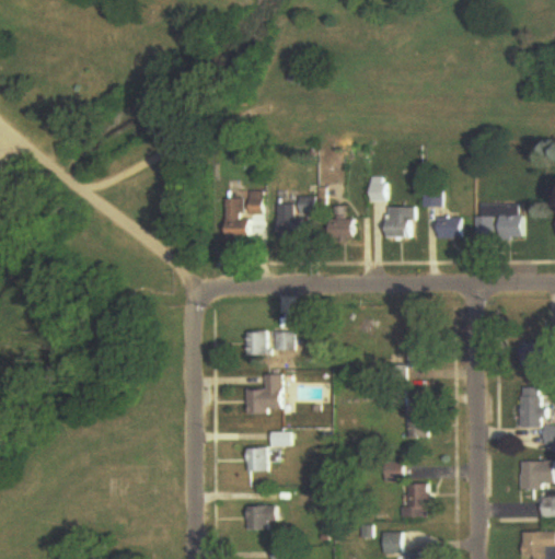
[(253,216),(263,216),(263,197),(251,196),(251,216),(245,216),(245,198),(227,198),(226,240),(253,240),(253,216)]
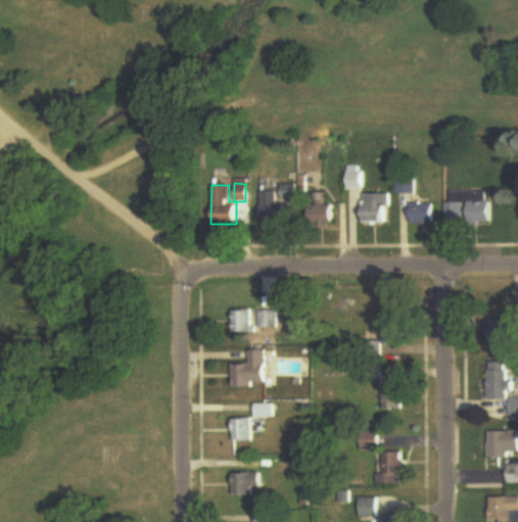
[(259,191),(259,224),(289,224),(289,203),(276,203),(276,191),(259,191)]
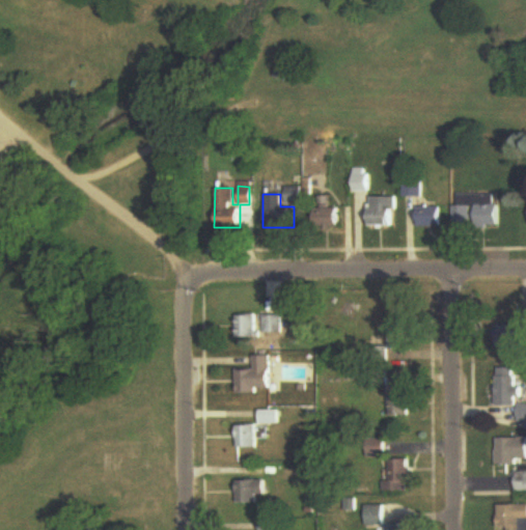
[(498,229),(498,203),(492,203),(492,194),(451,194),(451,229),(498,229)]
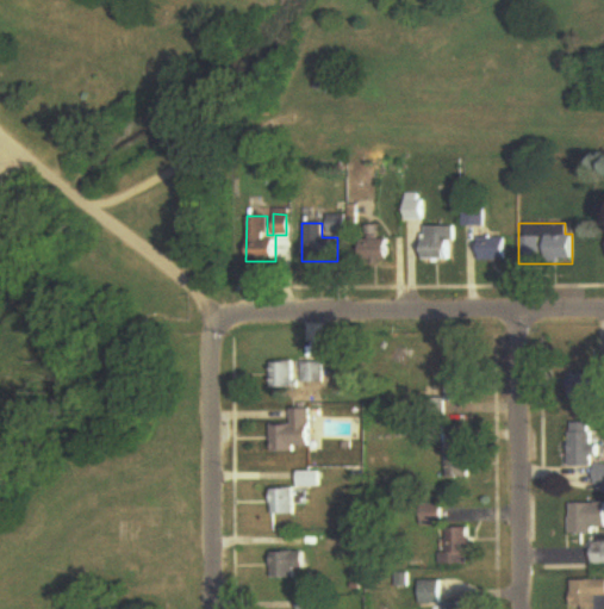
[(453,225),(423,225),(423,259),(453,259),(453,225)]
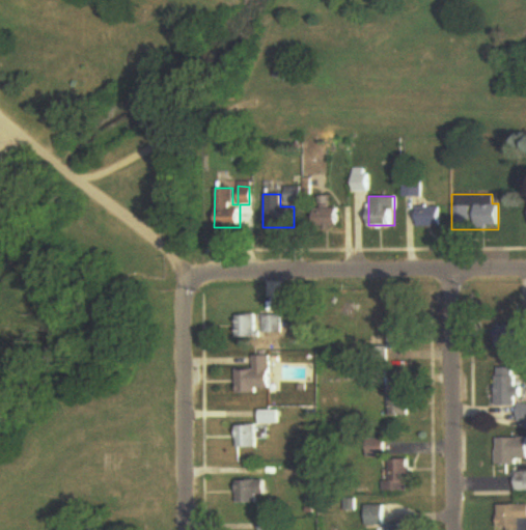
[(440,206),(414,206),(414,226),(440,226),(440,206)]
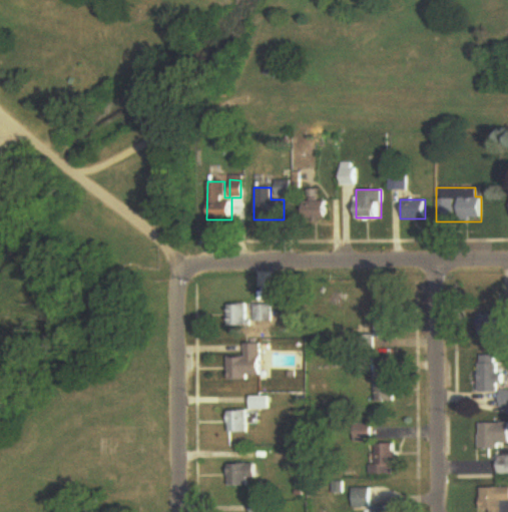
[(326,200),(301,200),(301,219),(326,219),(326,200)]
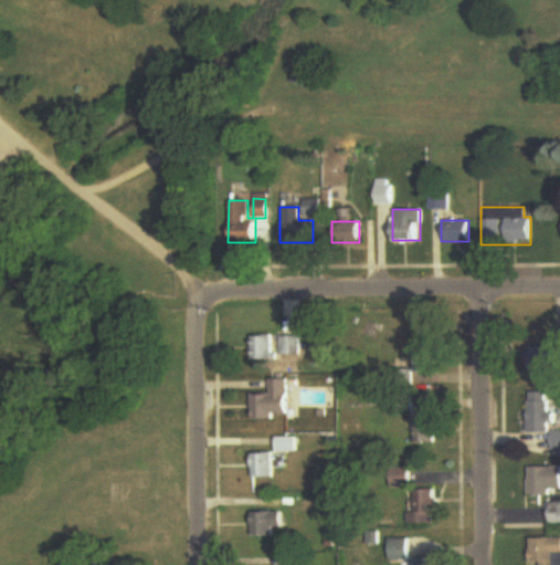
[(249,335),(249,359),(271,359),(271,335),(249,335)]
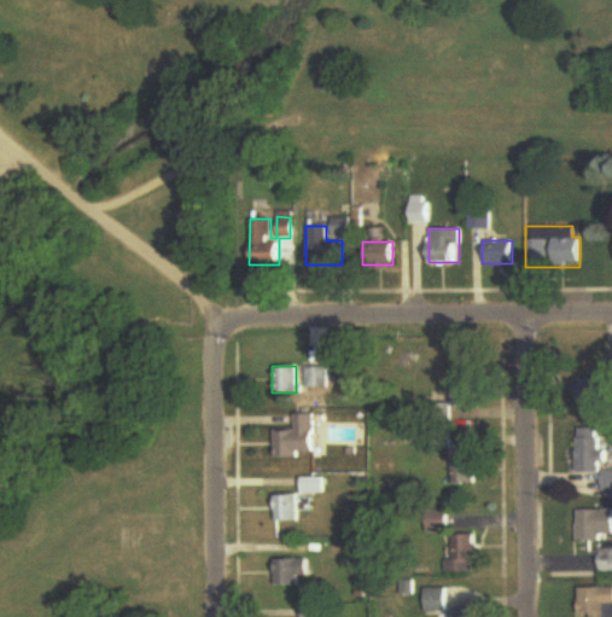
[(322,366),(301,366),(301,389),(322,389),(322,366)]
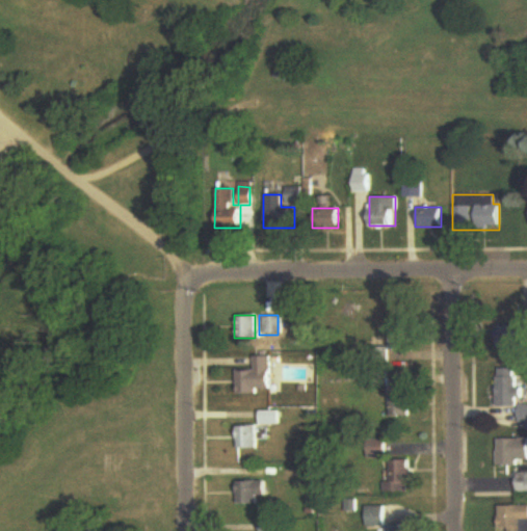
[(387,348),(409,348),(409,325),(387,325),(387,348)]
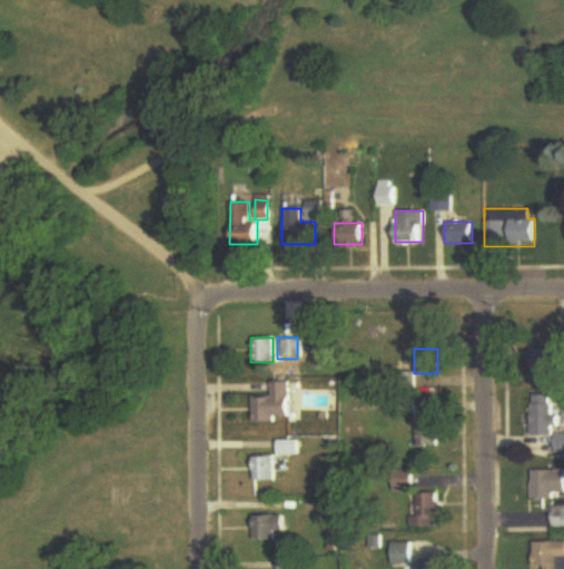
[(250,396),(250,421),(288,420),(288,381),(268,381),(268,396),(250,396)]
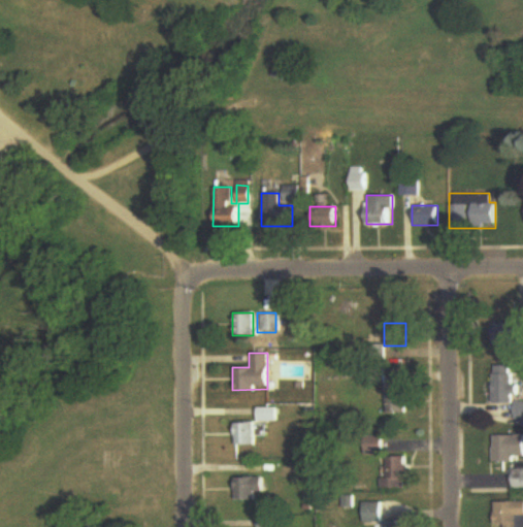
[(491,402),(513,402),(513,365),(491,365),(491,402)]
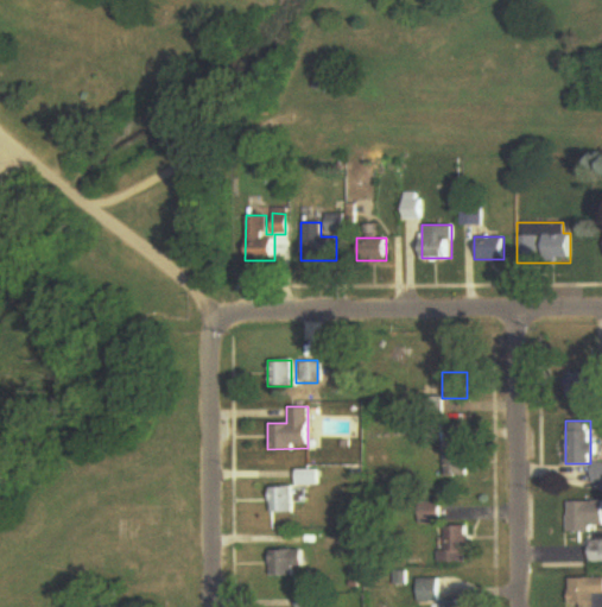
[(443,475),(467,475),(467,449),(443,449),(443,475)]
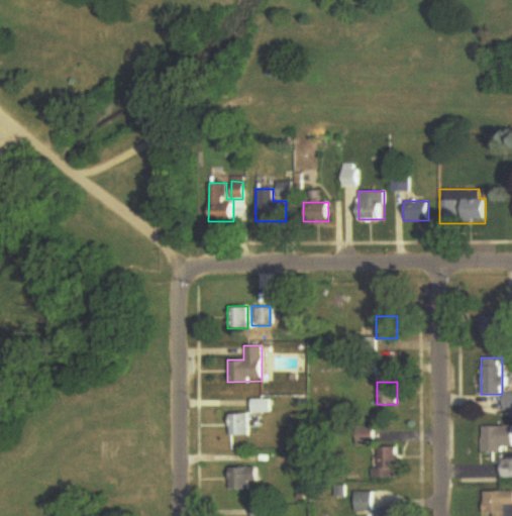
[(228,436),(249,436),(249,414),(228,414),(228,436)]
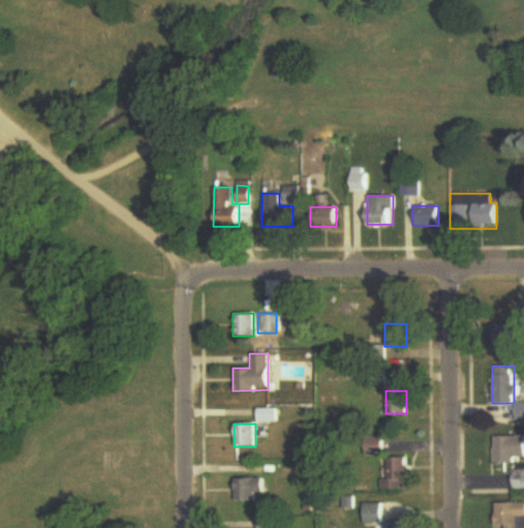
[(491,462),(523,462),(523,435),(491,435),(491,462)]
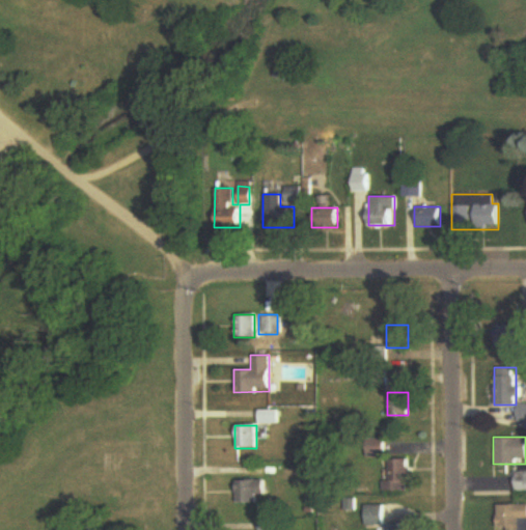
[(410,458),(388,458),(388,479),(382,479),(382,490),(410,490),(410,458)]
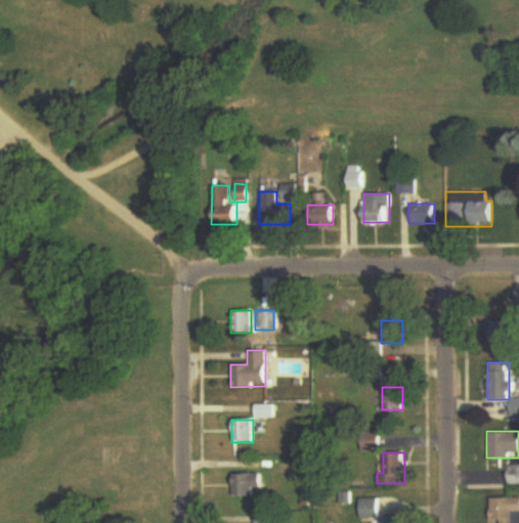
[(506,485),(518,484),(518,464),(506,465),(506,485)]
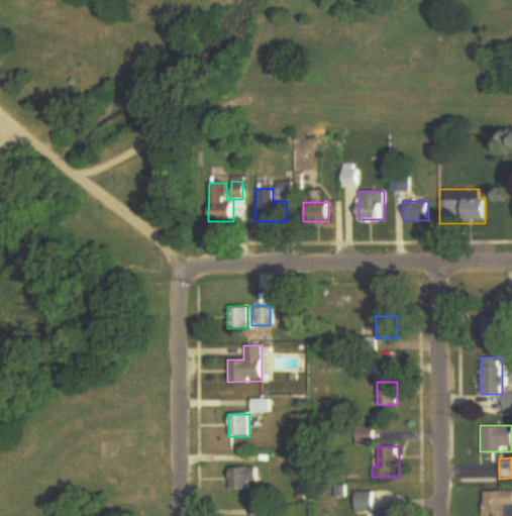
[(257,468),(228,468),(228,490),(257,490),(257,468)]
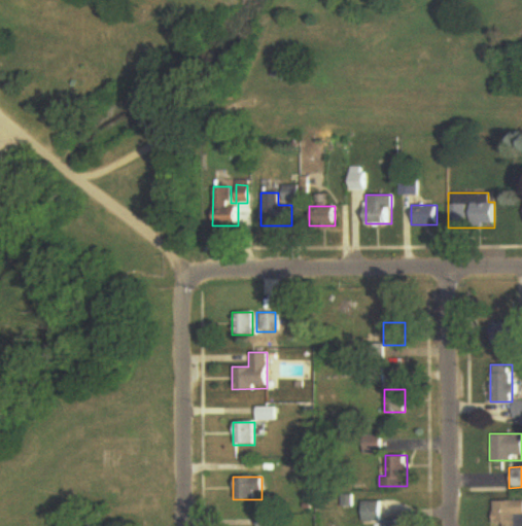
[(501,525),(521,525),(521,500),(494,501),(494,525),(501,525)]
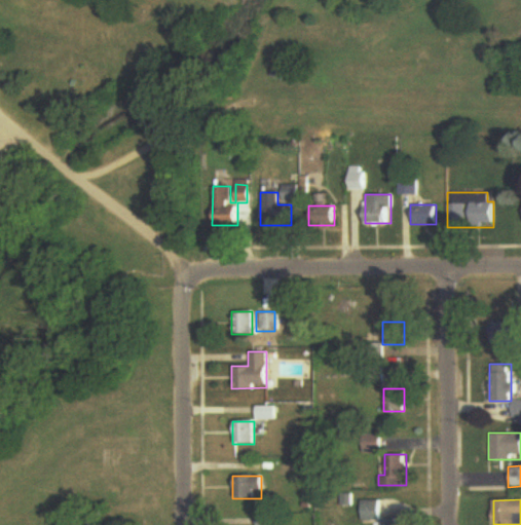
[(378,520),(379,500),(361,500),(360,520),(378,520)]
